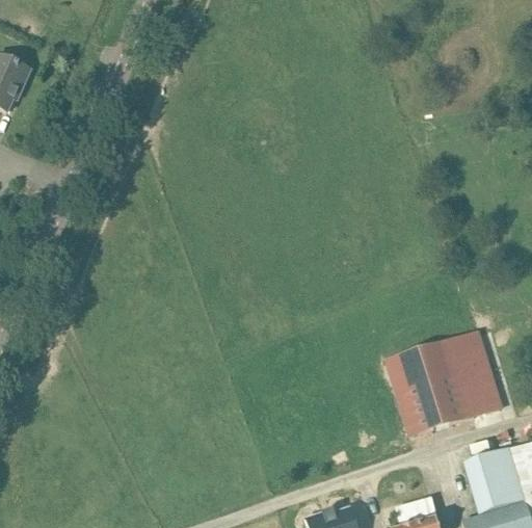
[(0,107),(6,110),(17,87),(21,88),(30,68),(16,61),(16,62),(0,55),(0,107)]
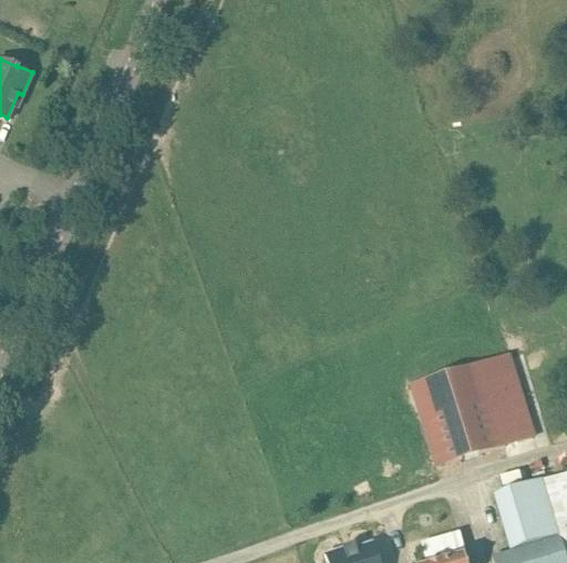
[(477,365),(410,387),(436,467),(504,444),(481,375),(477,365)]
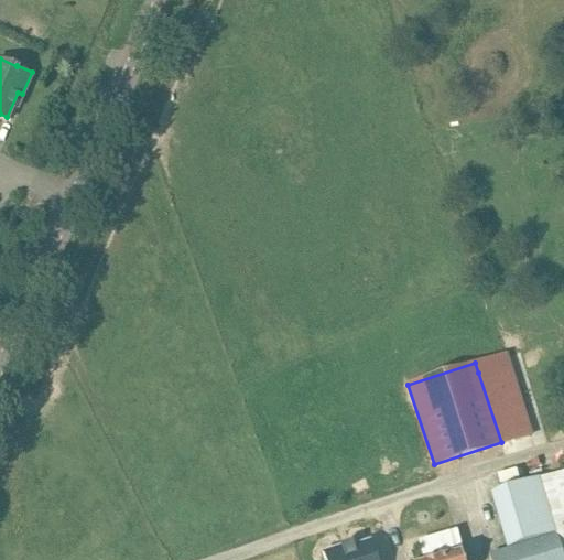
[(507,363),(478,373),(501,442),(530,432),(507,363)]
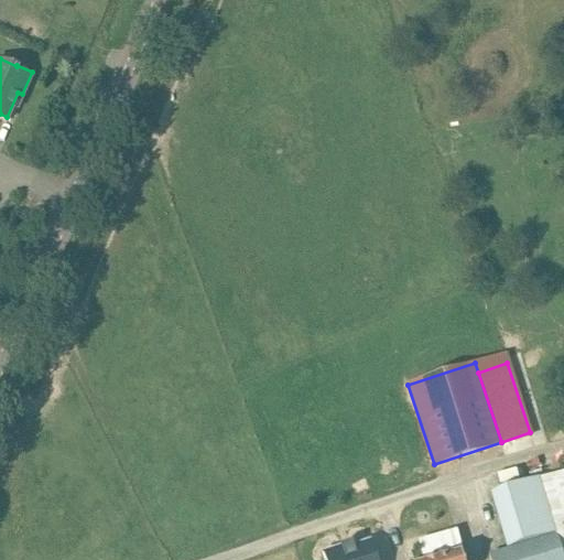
[(507,546),(489,551),(490,559),(563,559),(563,467),(491,490),(507,546)]
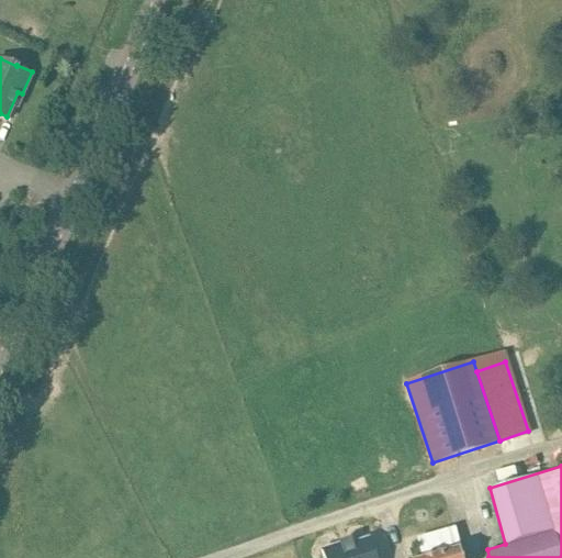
[(352,538),(324,548),(326,557),(377,557),(370,538),(353,544),(352,538)]
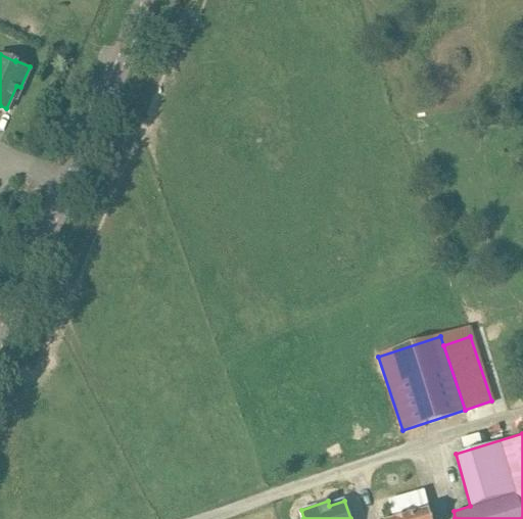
[(431,518),(428,509),(390,518),(431,518)]
